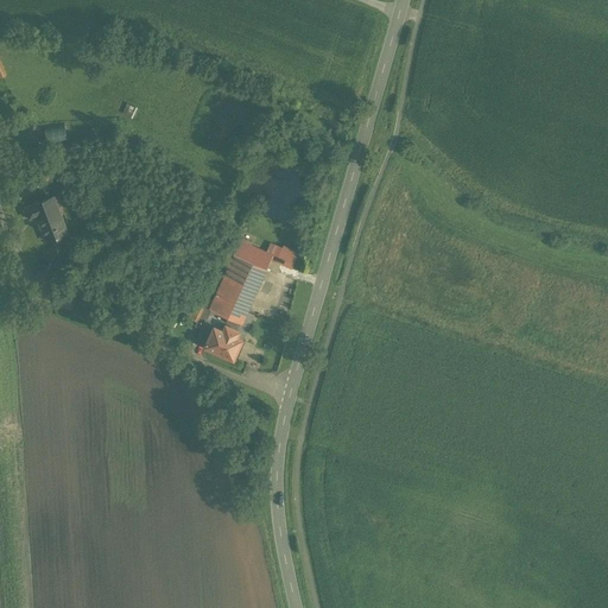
[(45,151),(27,159),(31,169),(37,166),(42,179),(55,173),(45,151)]
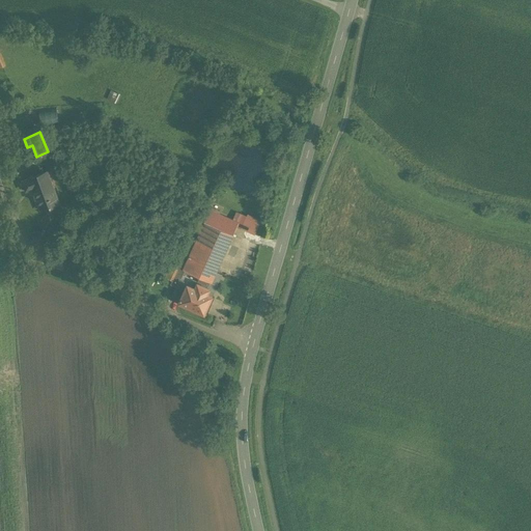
[(58,201),(46,171),(29,177),(23,180),(26,189),(33,187),(42,208),(43,208),(52,205),(51,204),(58,201)]
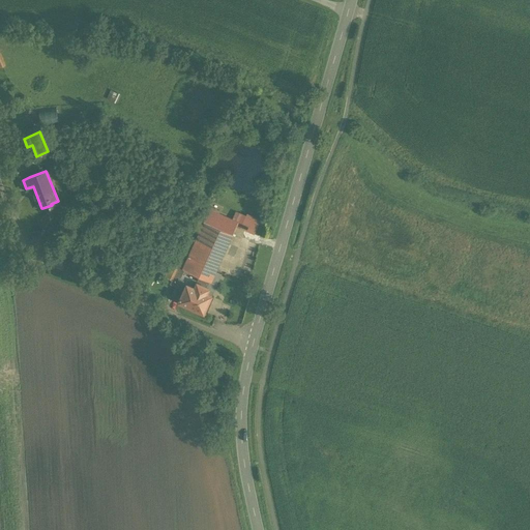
[(58,201),(51,204),(52,205),(42,208),(47,216),(41,226),(50,230),(61,209),(58,201)]
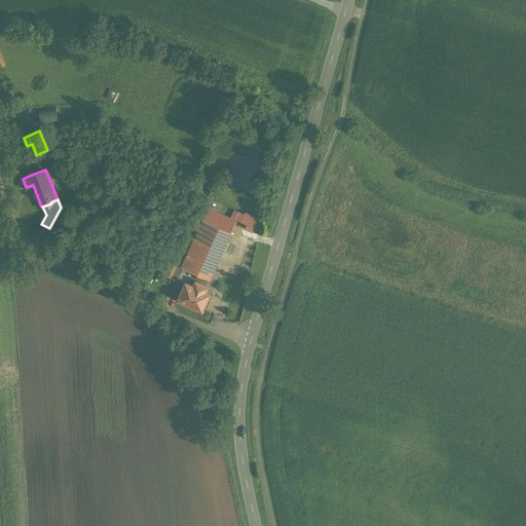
[(235,221),(207,209),(202,219),(230,232),(235,221)]
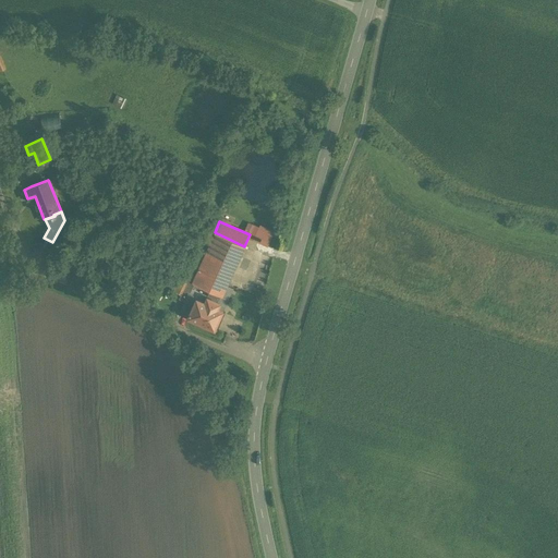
[(215,232),(192,282),(222,296),(244,246),(215,232)]
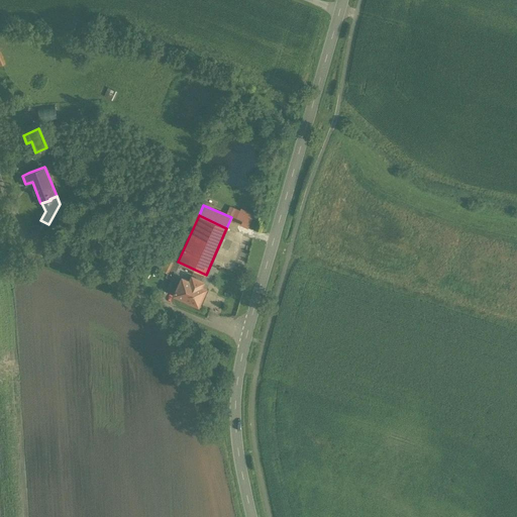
[(174,272),(166,290),(175,294),(176,293),(175,293),(182,277),(183,277),(184,276),(174,272)]
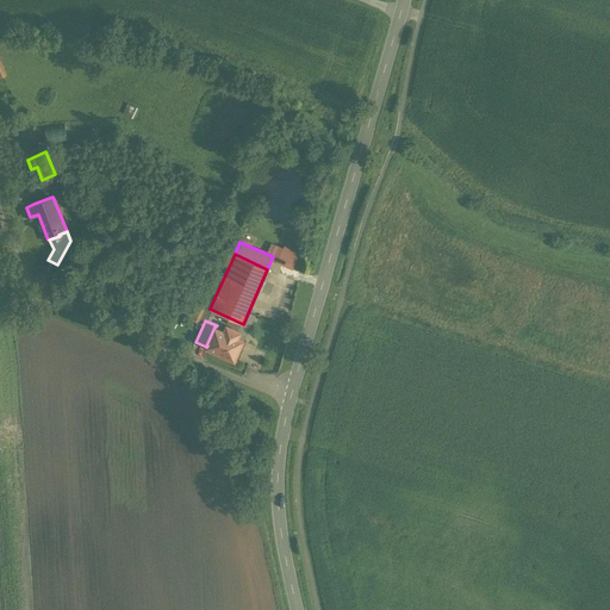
[(226,324),(224,330),(216,327),(215,327),(206,346),(207,346),(234,358),(242,338),(237,336),(240,330),(226,324)]
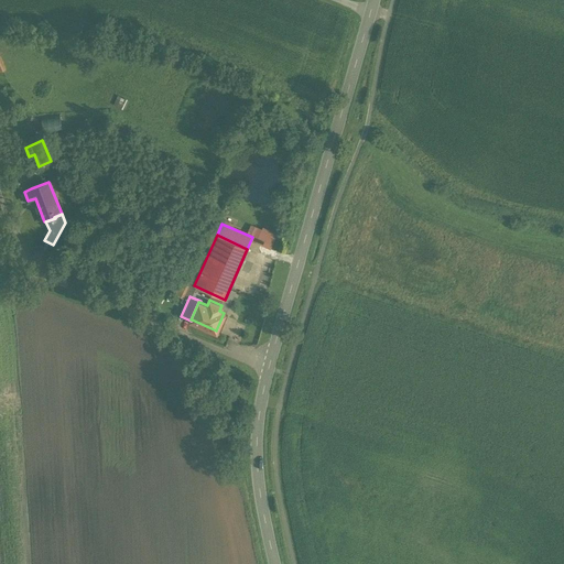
All buildings are outlined.
